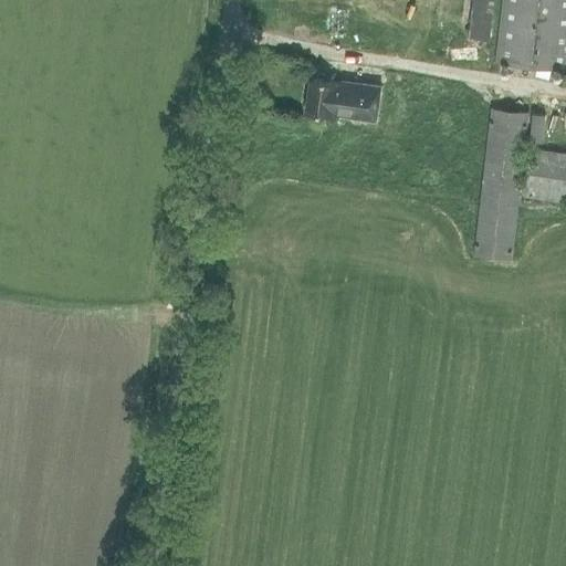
[(472,0),(469,38),(490,40),(494,0),(472,0)]
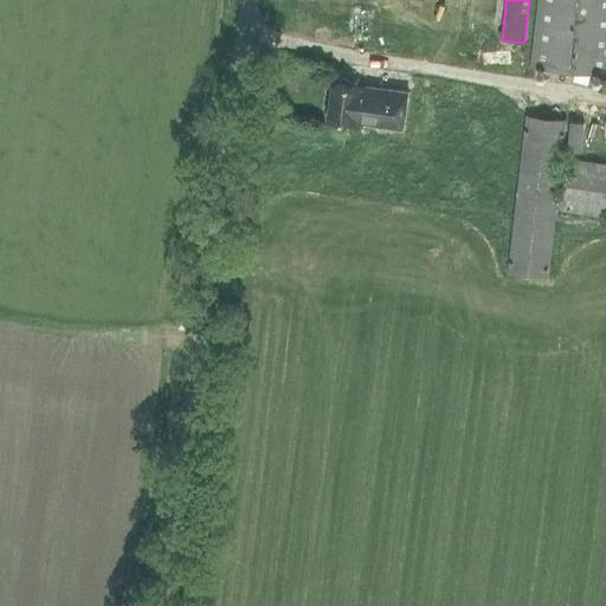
[(605,0),(537,0),(530,68),(605,75),(605,0)]
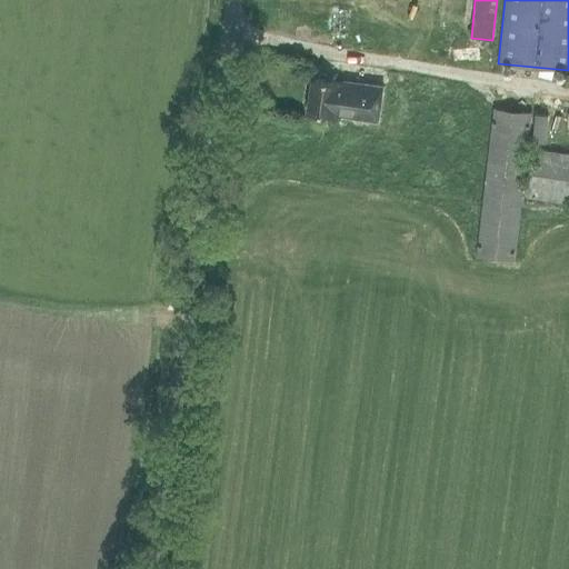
[(347,80),(346,82),(313,78),(308,113),(341,118),(341,117),(379,122),(385,86),(347,80)]
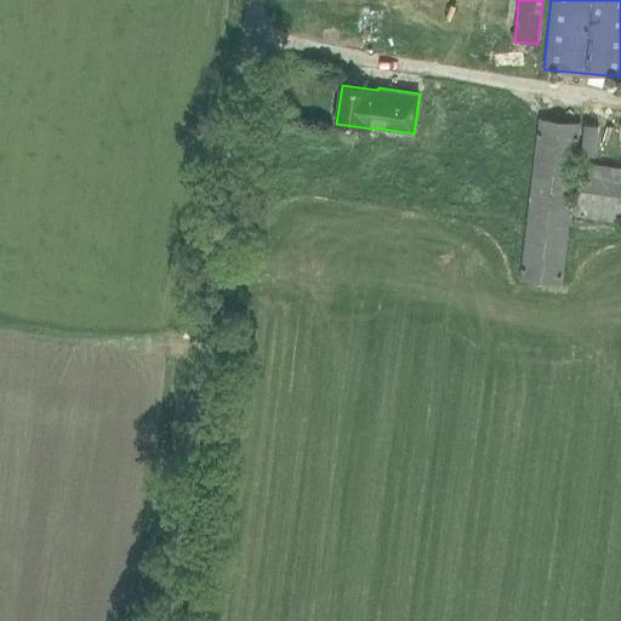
[(562,284),(581,123),(540,118),(522,279),(562,284)]
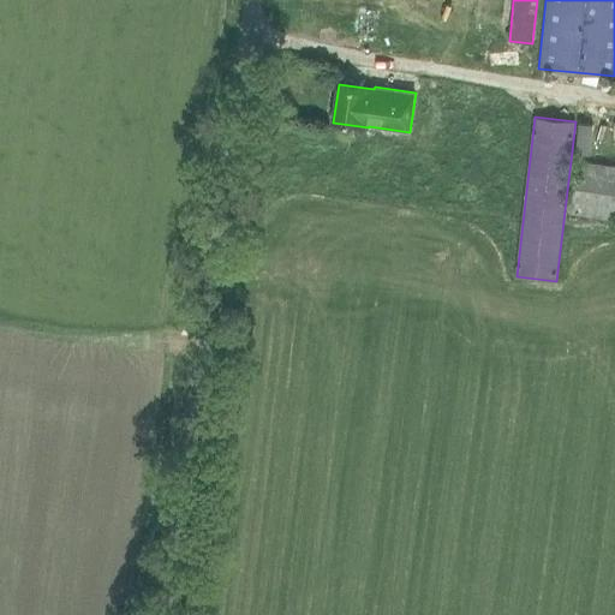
[(614,166),(579,161),(571,213),(614,219),(614,166)]
